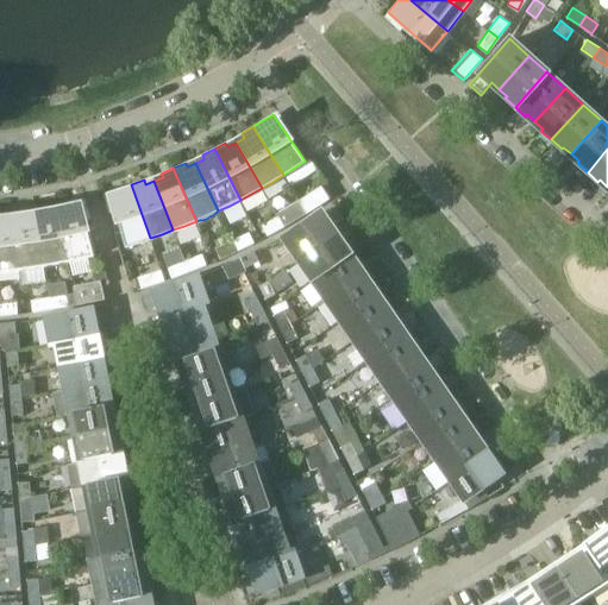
[(110,191),(125,246),(137,243),(150,238),(131,184),(110,191)]
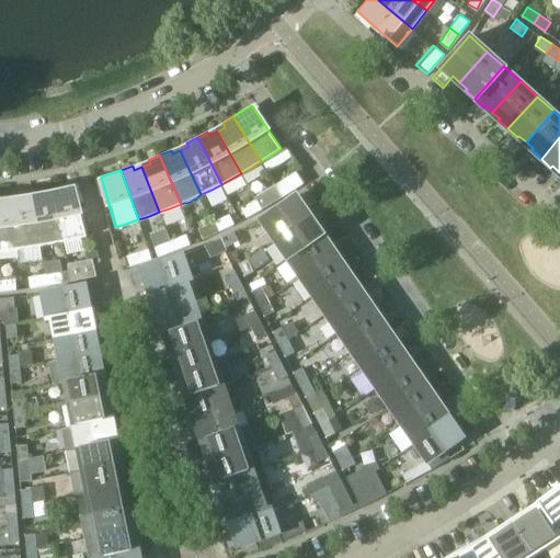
[(282,195),(304,182),(296,170),(274,184),(282,195)]
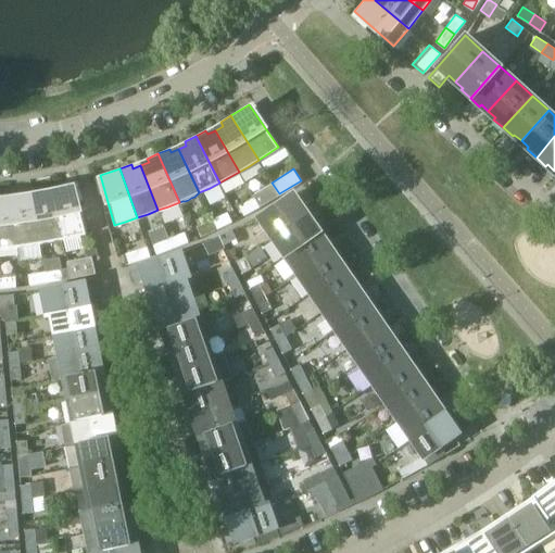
[(51,187),(62,238),(74,236),(86,233),(73,183),(51,187)]
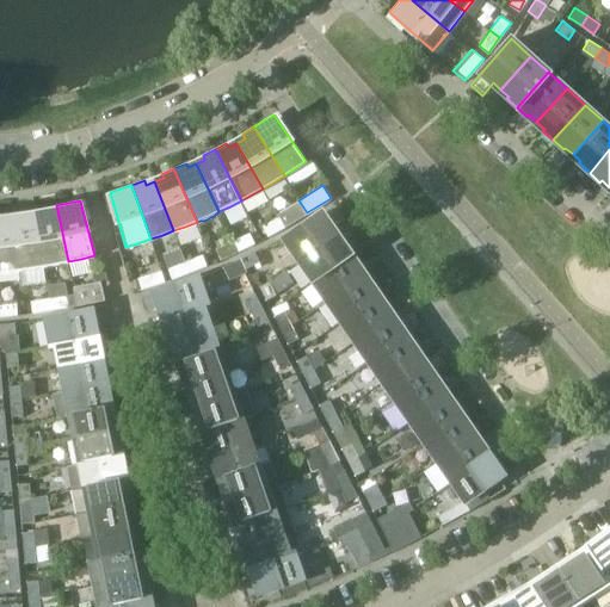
[(299,200),(276,212),(278,216),(284,227),(301,217),(307,212),(299,200)]
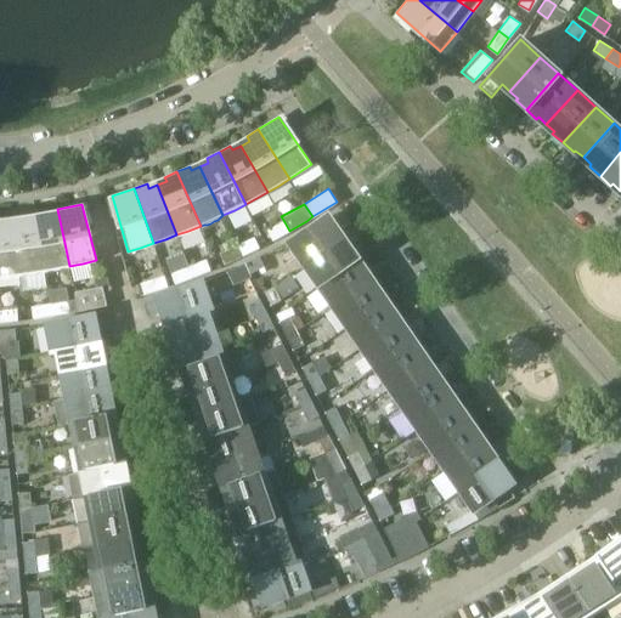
[(288,243),(304,265),(342,239),(336,230),(350,221),(340,208),(288,243)]
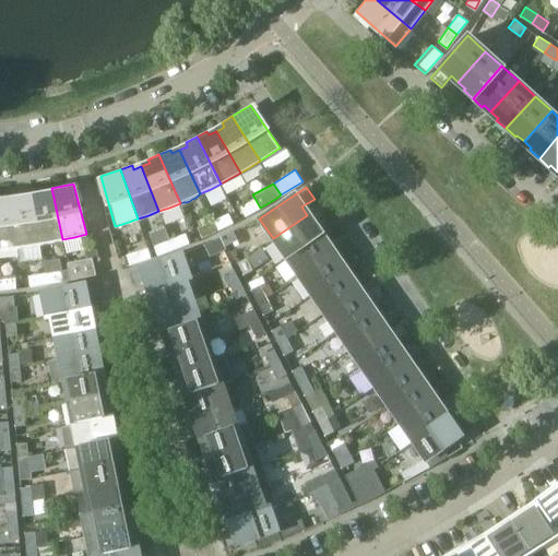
[(33,197),(40,244),(51,241),(62,239),(51,188),(40,190),(40,194),(33,197)]
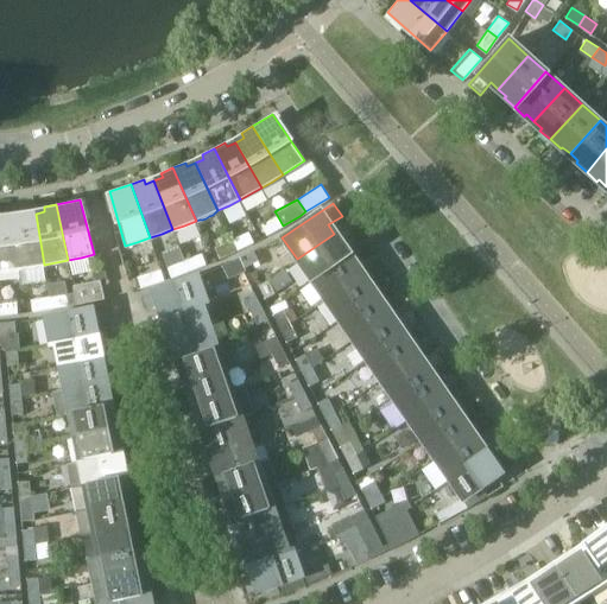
[(25,210),(12,211),(19,268),(21,284),(45,280),(44,265),(36,214),(26,215),(25,210)]
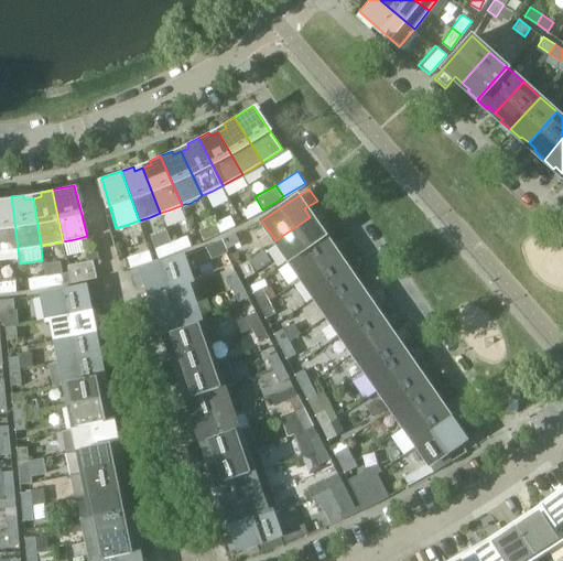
[(0,251),(18,249),(11,196),(0,198),(0,251)]
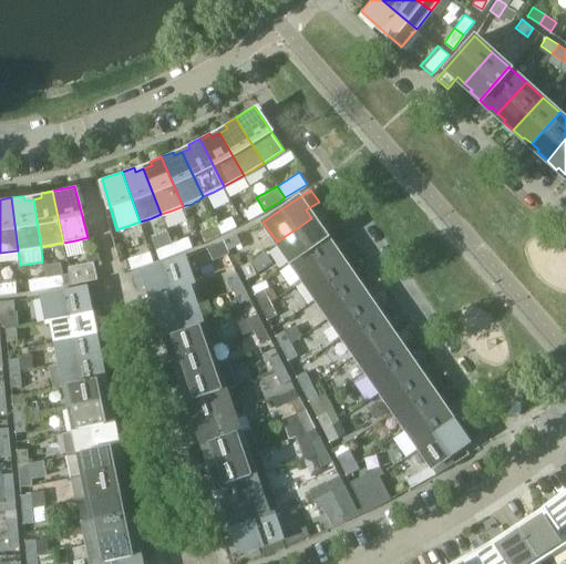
[(248,218),(264,211),(258,201),(243,209),(248,218)]
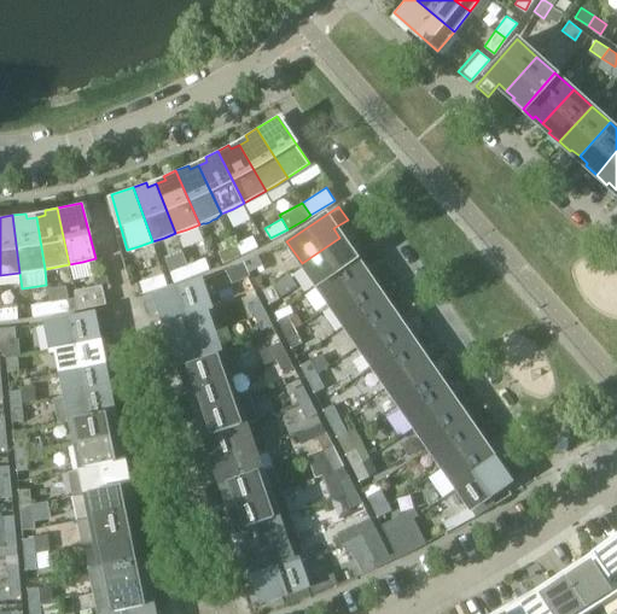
[(257,245),(252,234),(234,243),(240,253),(257,245)]
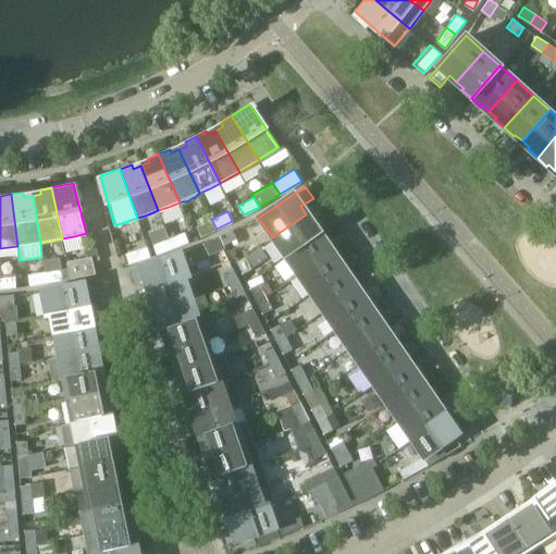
[(311,222),(306,214),(272,237),(284,256),(320,231),(312,220),(311,222)]
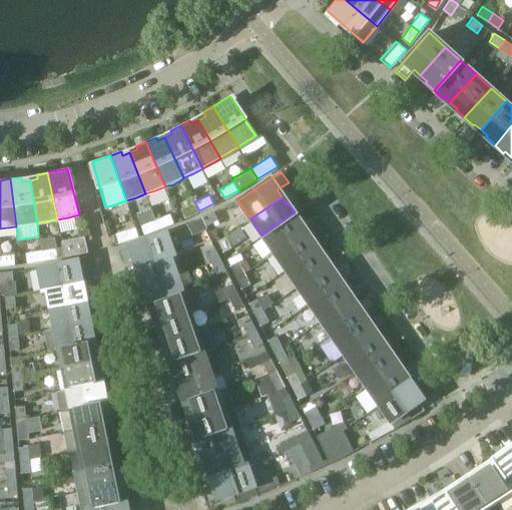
[(185,217),(199,210),(194,201),(180,208),(185,217)]
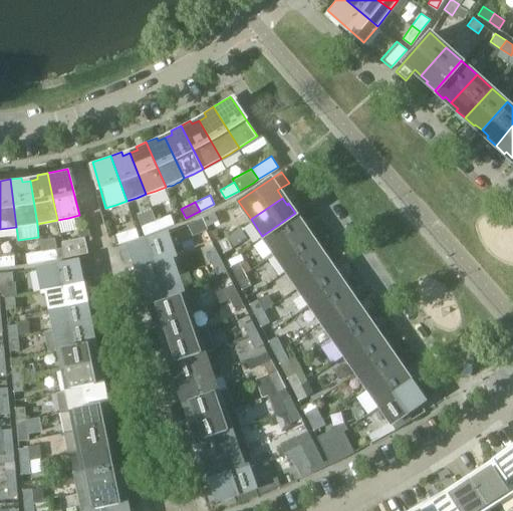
[(218,220),(214,211),(203,216),(207,225),(218,220)]
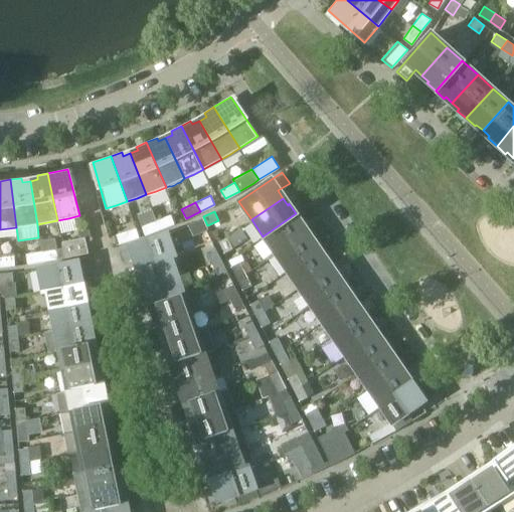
[(174,223),(170,213),(156,219),(159,229),(174,223)]
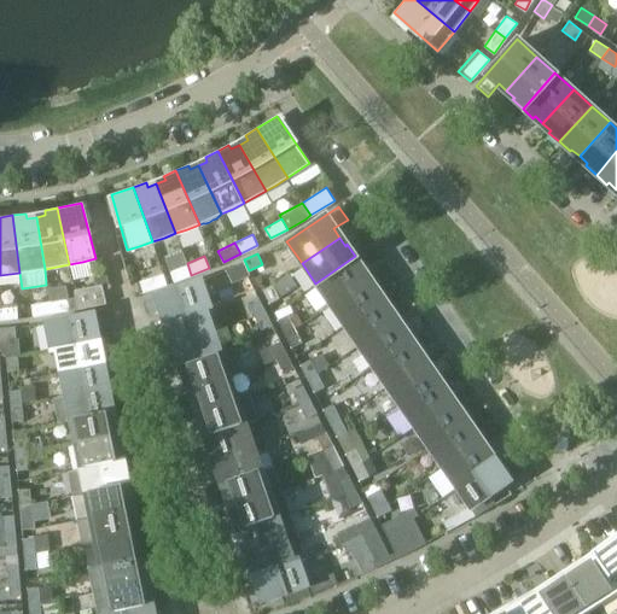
[(315,284),(330,303),(367,278),(361,269),(364,267),(355,256),(315,284)]
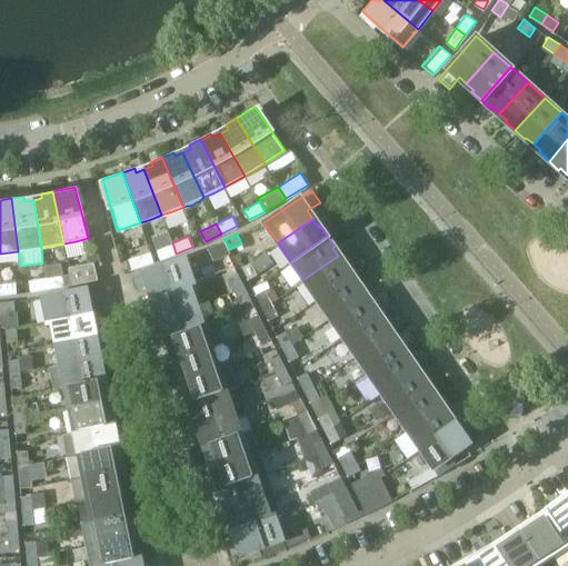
[(211,246),(216,255),(229,249),(225,239),(211,246)]
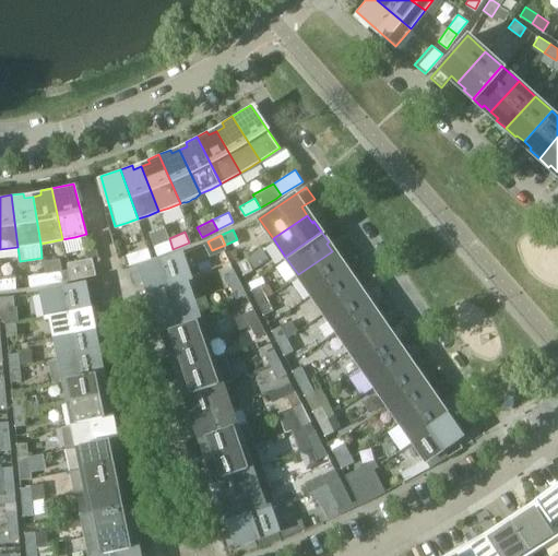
[(153,245),(157,255),(173,249),(169,238),(153,245)]
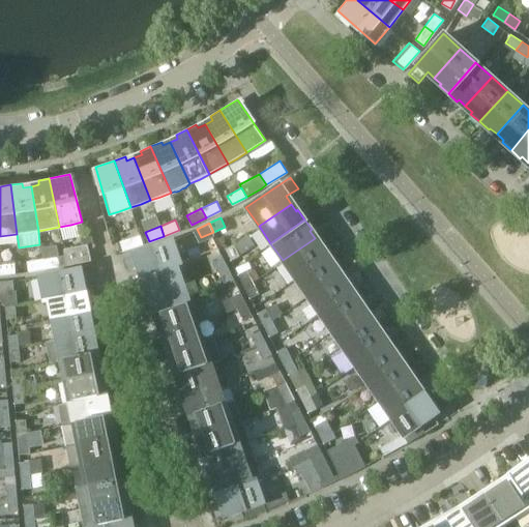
[(119,252),(143,243),(140,234),(116,241),(119,252)]
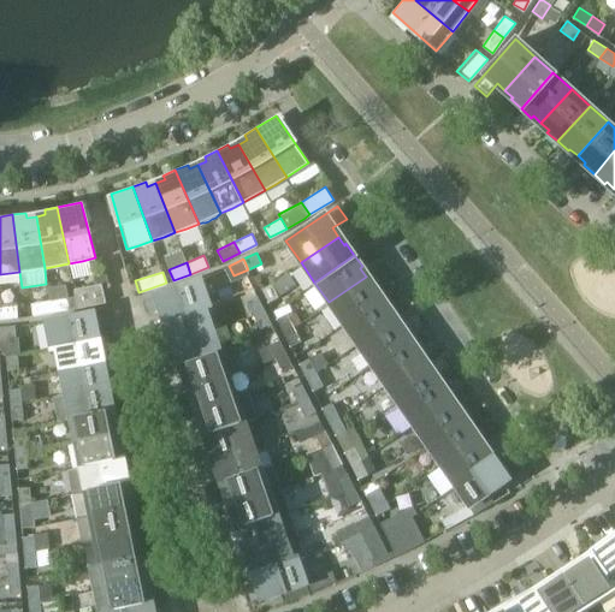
[(372,285),(366,277),(329,302),(342,322),(382,296),(374,284),(372,285)]
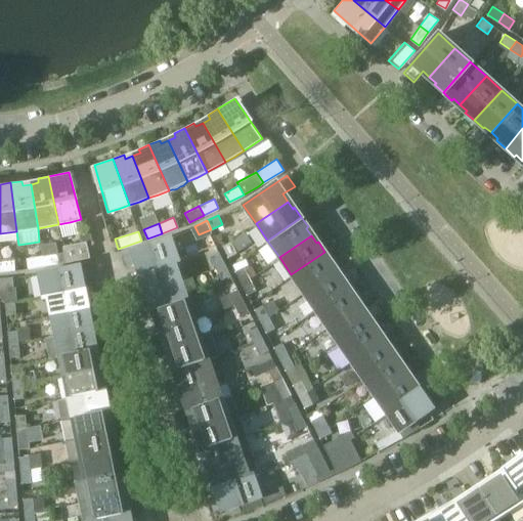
[(138,262),(140,270),(173,260),(174,261),(178,259),(170,237),(120,255),(124,267),(138,262)]
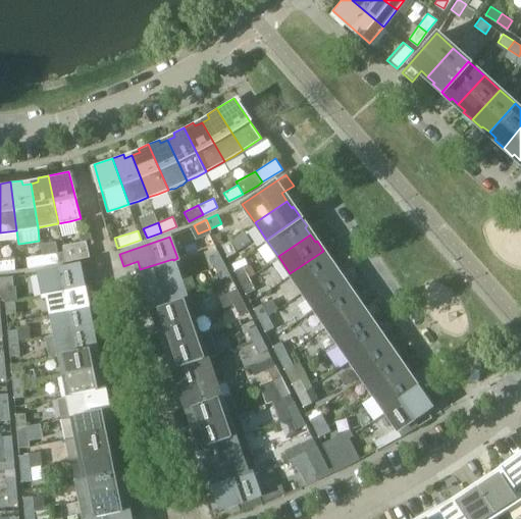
[(65,260),(90,256),(86,240),(61,244),(65,260)]
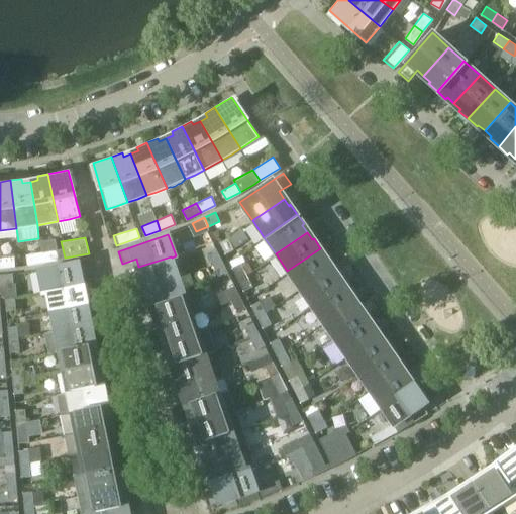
[(219,241),(225,252),(233,248),(227,237),(219,241)]
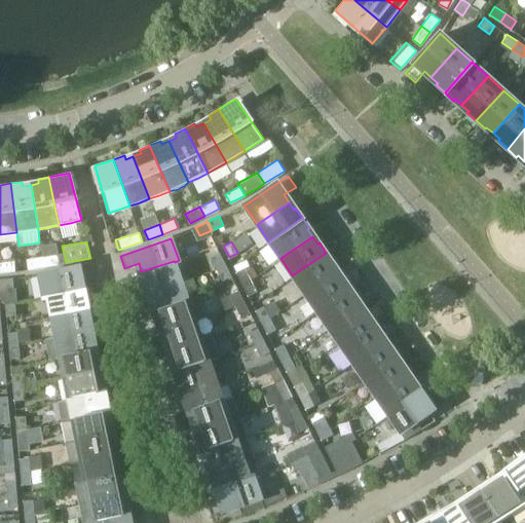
[(219,252),(211,256),(216,268),(225,263),(219,252)]
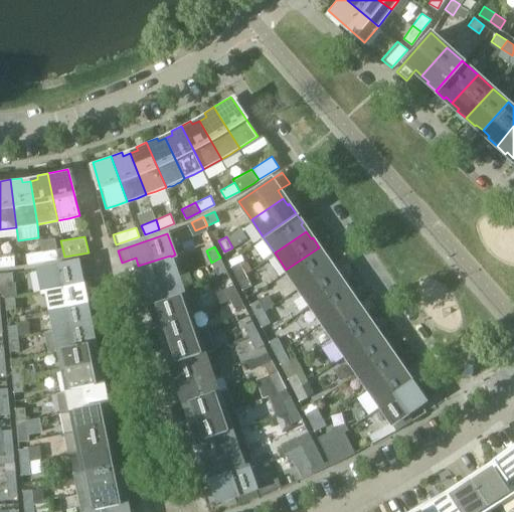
[(58,258),(56,247),(41,250),(42,261),(58,258)]
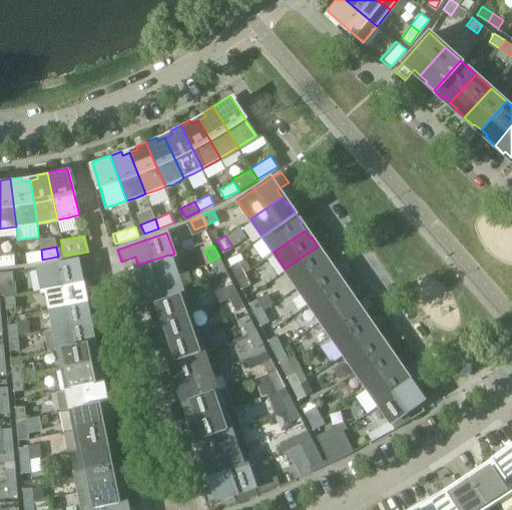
[(285,269),(297,286),(328,264),(323,257),(325,256),(318,246),(285,269)]
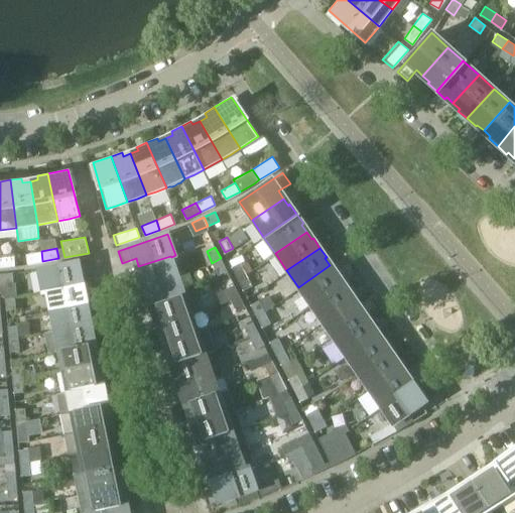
[(27,263),(42,261),(41,251),(25,253),(27,263)]
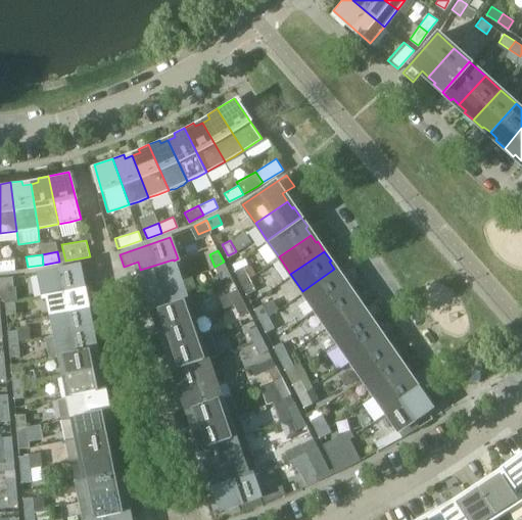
[(0,270),(14,269),(13,258),(0,260),(0,270)]
